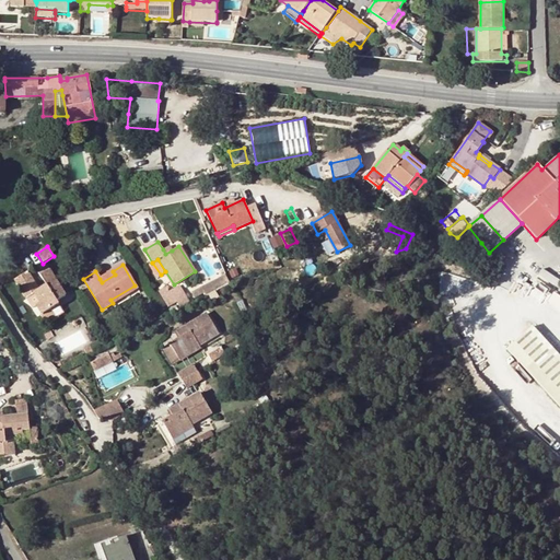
[(38,291),(37,288),(27,272),(14,280),(25,298),(33,293),(39,303),(35,305),(42,315),(50,310),(58,304),(56,301),(65,295),(46,266),(37,271),(44,283),(46,286),(38,291)]
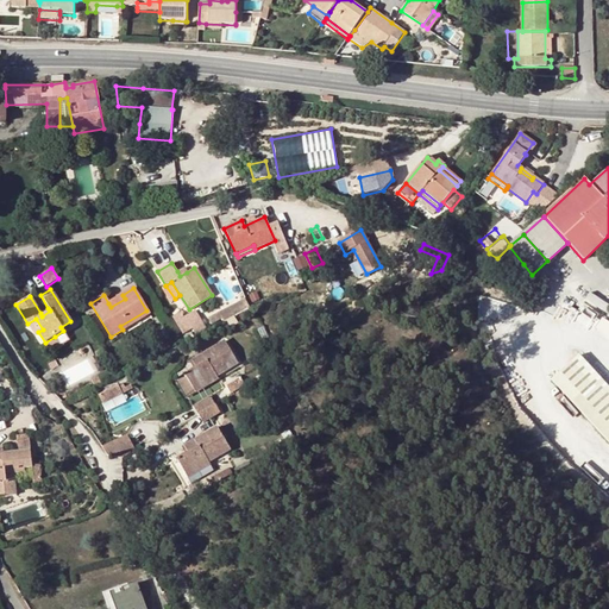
[(585,299),(608,314),(608,305),(589,293),(585,299)]
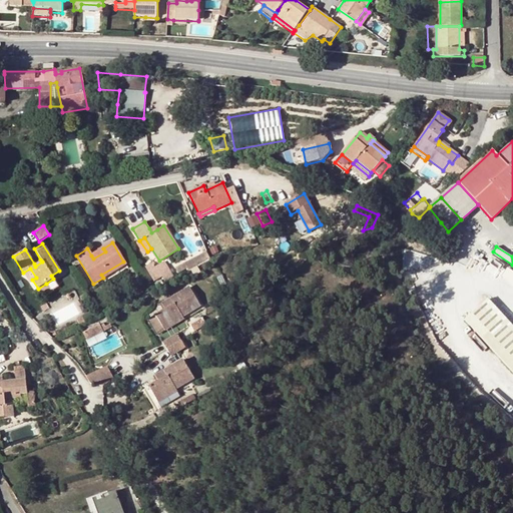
[(103,248),(91,255),(93,259),(105,251),(103,248)]
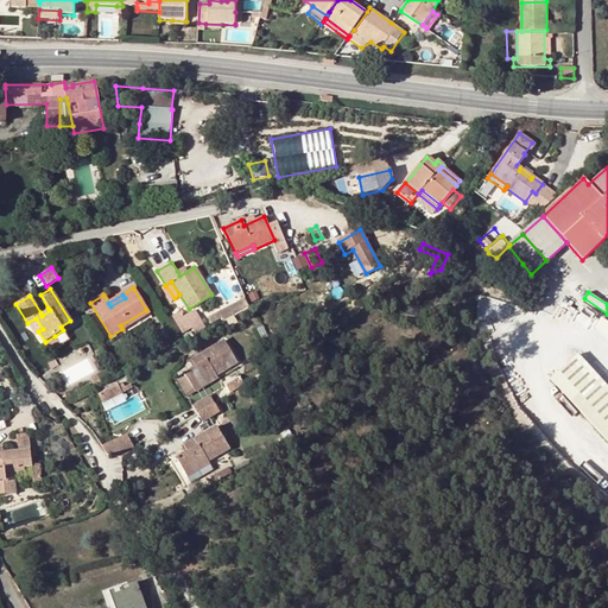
[(225,321),(251,308),(247,299),(246,298),(236,303),(236,304),(220,314),(225,321)]
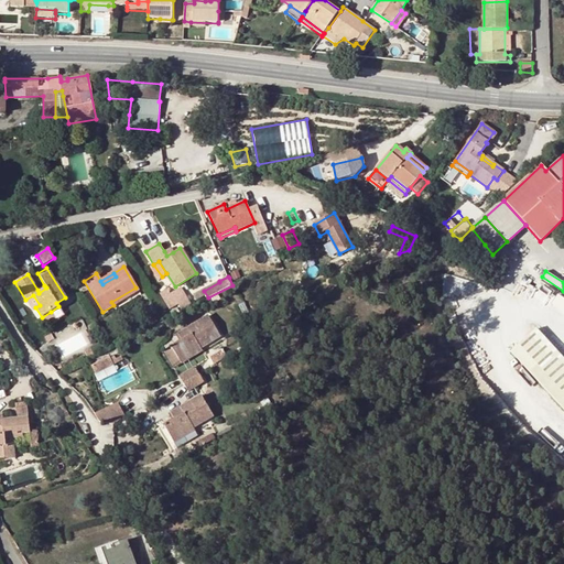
[(138,291),(136,288),(111,302),(114,305),(138,291)]
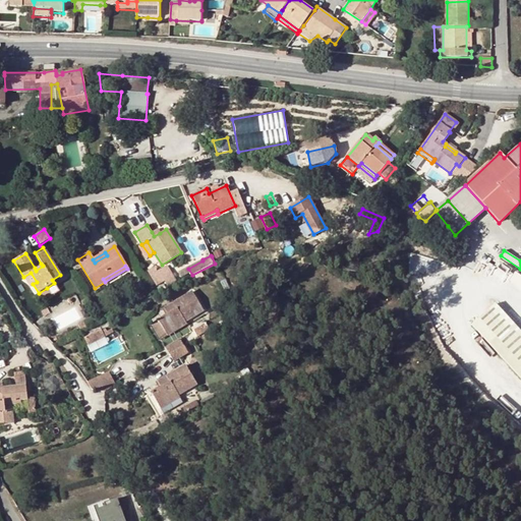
[(518,286),(520,282),(520,276),(517,273),(511,279),(518,286)]
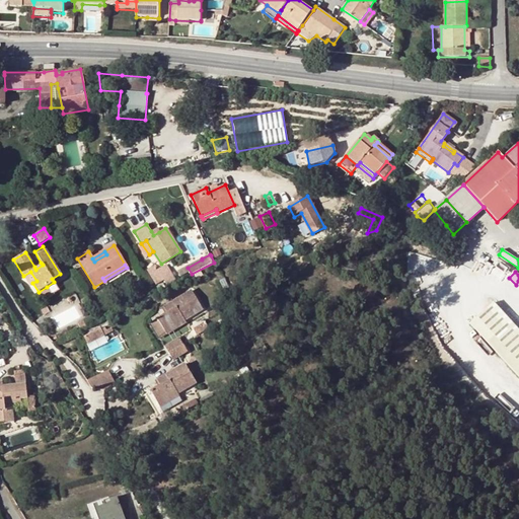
[(51,293),(47,287),(39,292),(42,298),(51,293)]
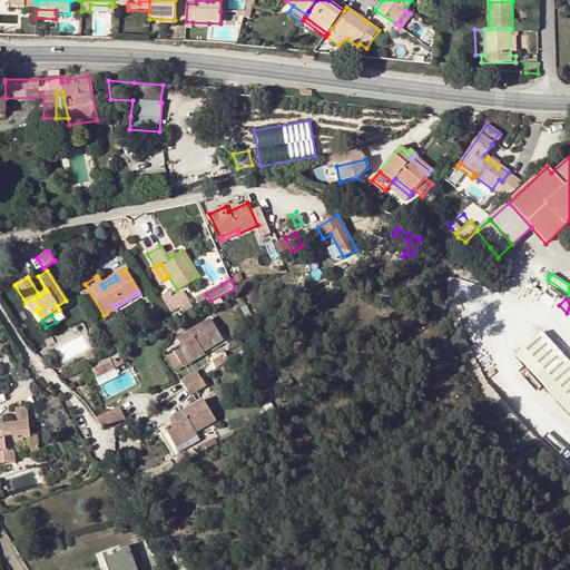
[(210,318),(190,332),(194,338),(184,343),(165,355),(175,372),(204,355),(203,352),(223,340),(210,318)]
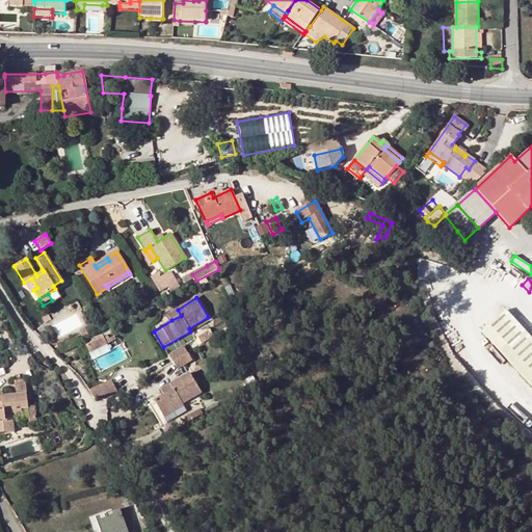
[(181,316),(178,310),(168,315),(171,320),(181,316)]
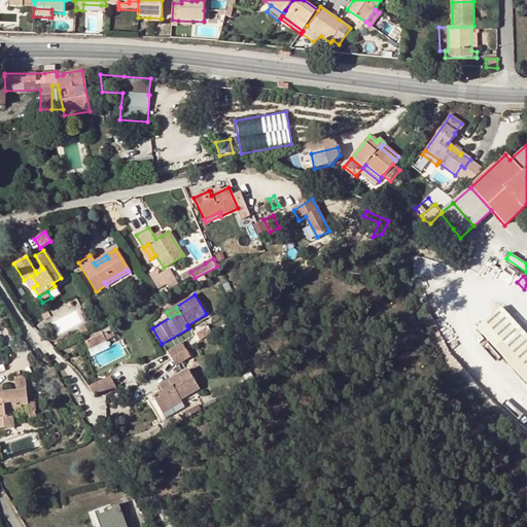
[(526,337),(500,309),(478,329),(526,383),(526,337)]
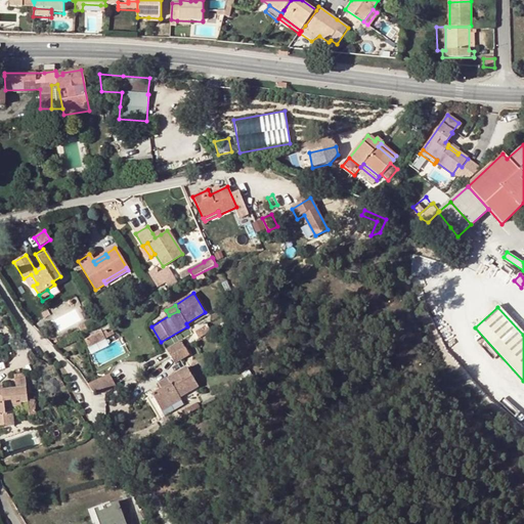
[(84,322),(79,325),(83,334),(88,331),(84,322)]
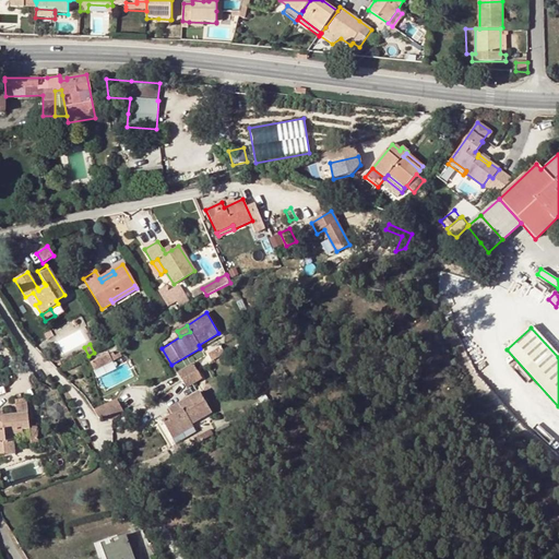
[(221,347),(209,355),(213,361),(225,355),(221,347)]
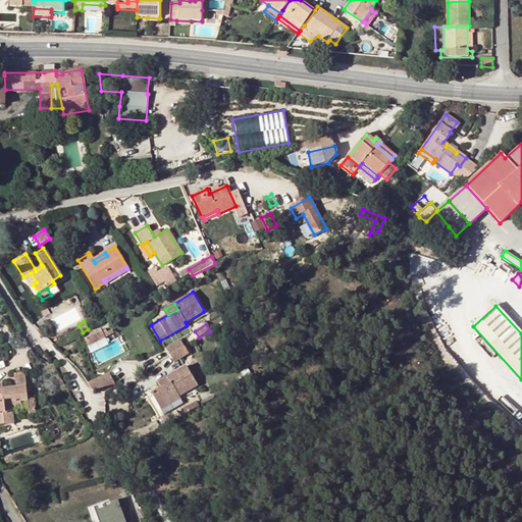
[(105,337),(102,331),(101,329),(85,338),(88,346),(105,337)]
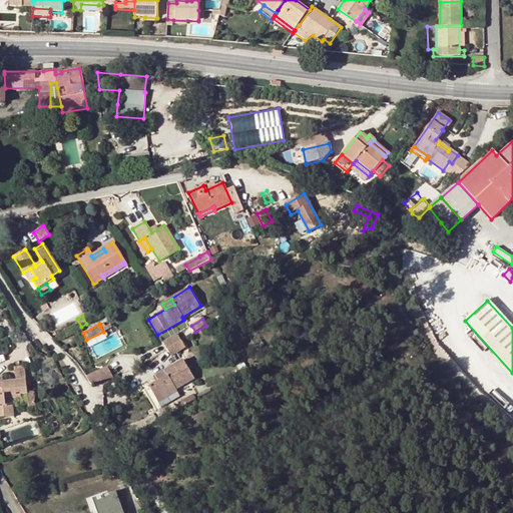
[(176,335),(162,343),(171,356),(185,348),(176,335)]
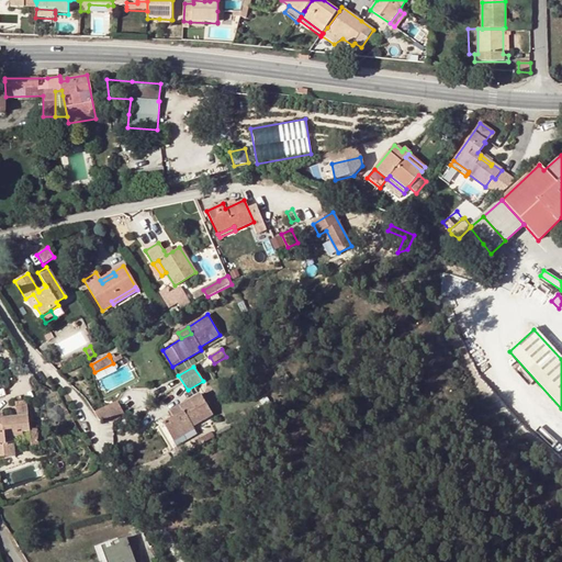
[(181,413),(172,418),(161,425),(171,441),(193,429),(192,428),(212,415),(199,395),(178,407),(181,413)]
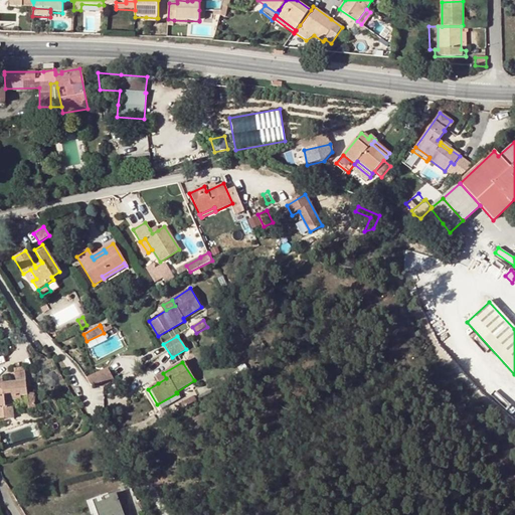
[(14,369),(15,383),(26,381),(24,368),(14,369)]
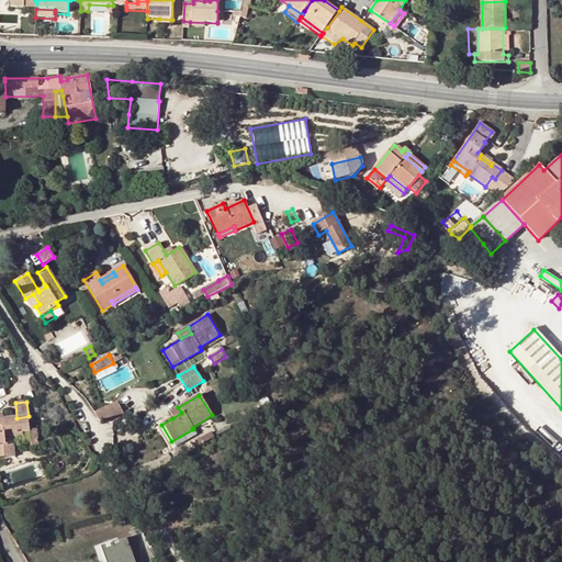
[(117,402),(94,412),(99,420),(104,423),(108,423),(112,423),(115,422),(125,416),(117,402)]
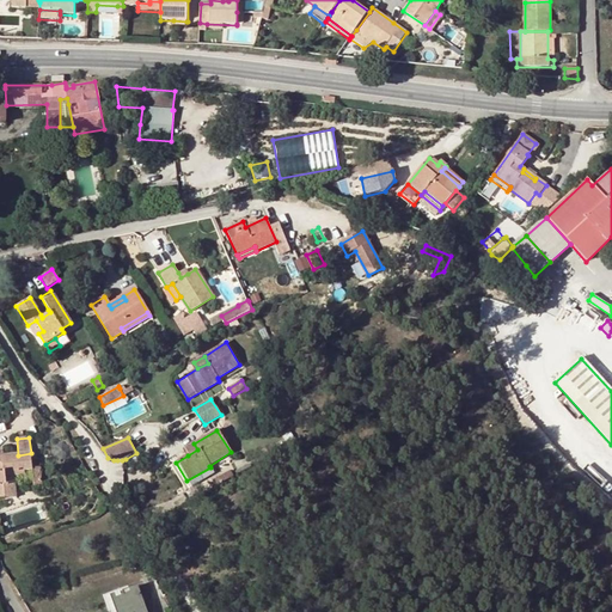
[(184,450),(188,456),(197,450),(194,444),(184,450)]
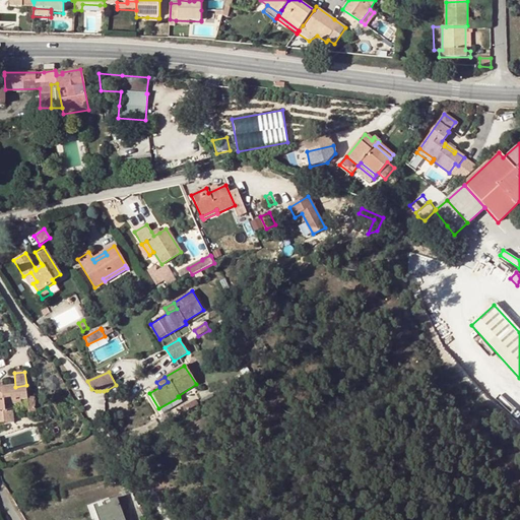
[(26,385),(15,387),(4,388),(3,383),(0,383),(0,424),(13,423),(11,404),(21,403),(21,399),(26,399),(27,399),(26,385)]
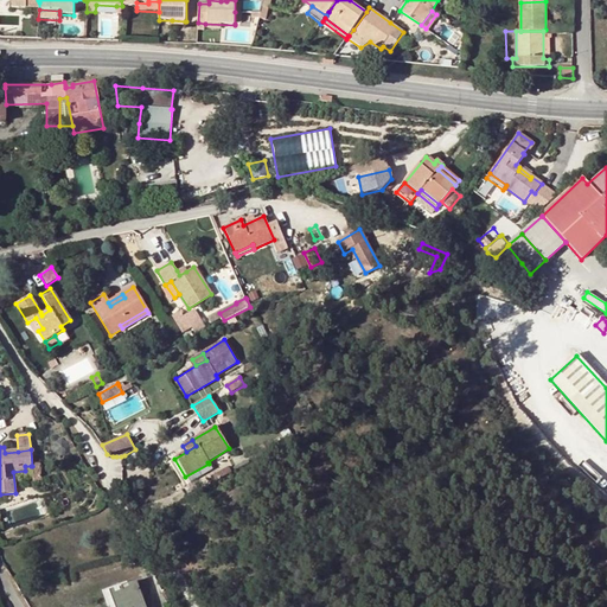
[(32,466),(31,466),(34,483),(42,481),(40,465),(32,466)]
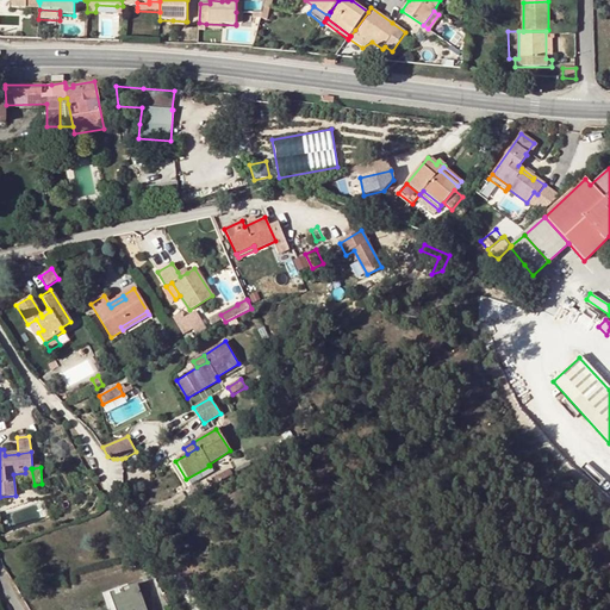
[(144,609),(136,585),(123,589),(124,593),(112,597),(116,609),(144,609)]
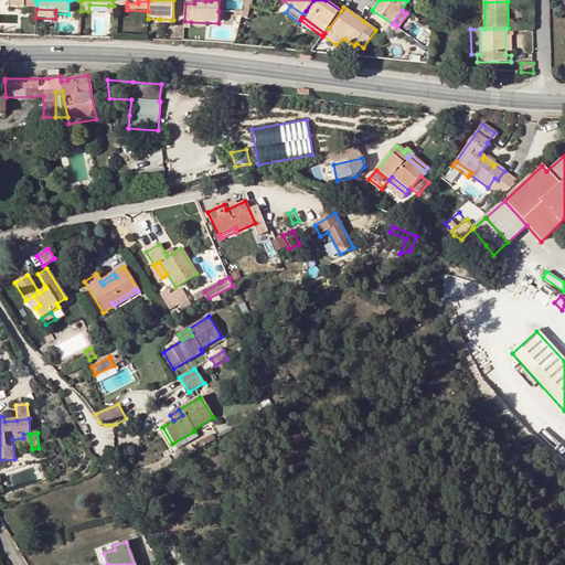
[(115,550),(114,545),(98,551),(103,564),(107,564),(104,553),(115,550)]
